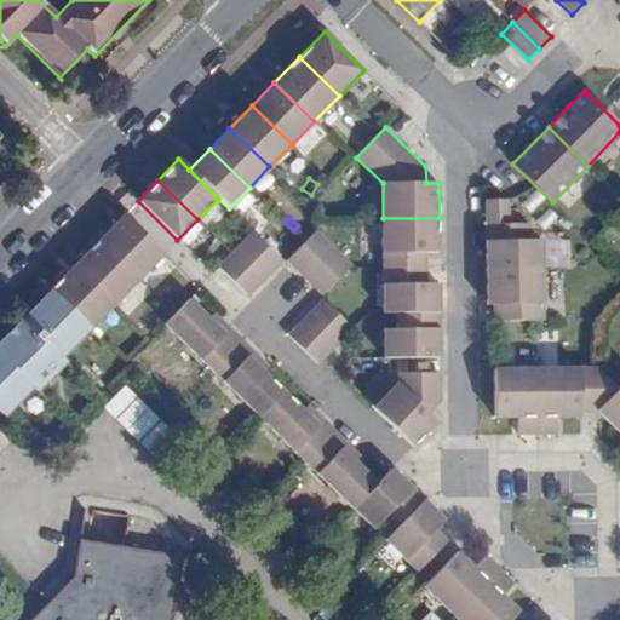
[(383,269),(426,269),(426,253),(440,253),(438,242),(440,218),(383,218),(383,269)]
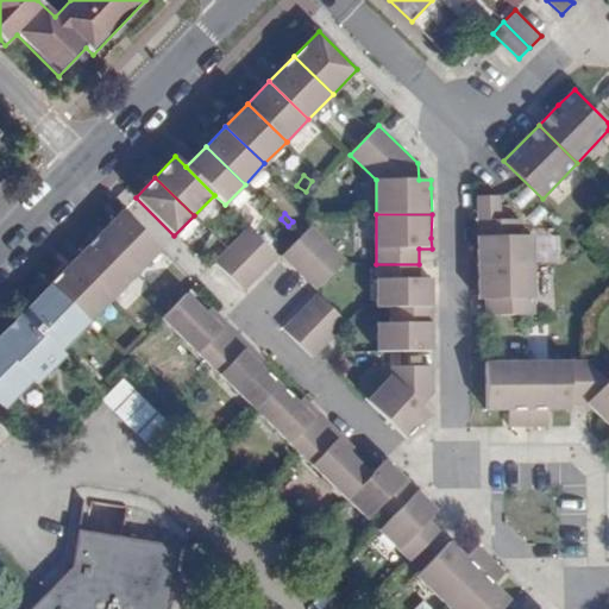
[(478,251),(478,265),(533,265),(533,236),(521,236),(521,220),(478,221),(478,251)]
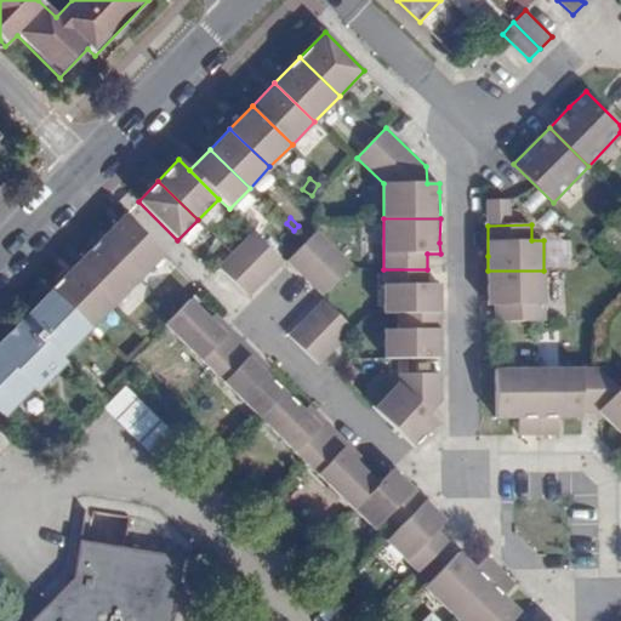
[(284,261),(255,232),(220,267),(249,297),(284,261)]
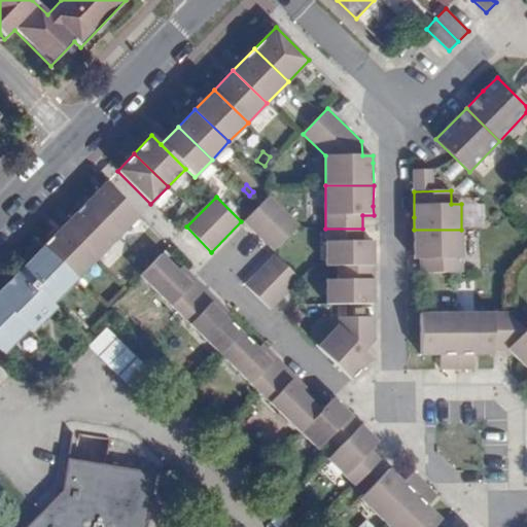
[(300,226),(269,197),(244,221),(275,251),(300,226)]
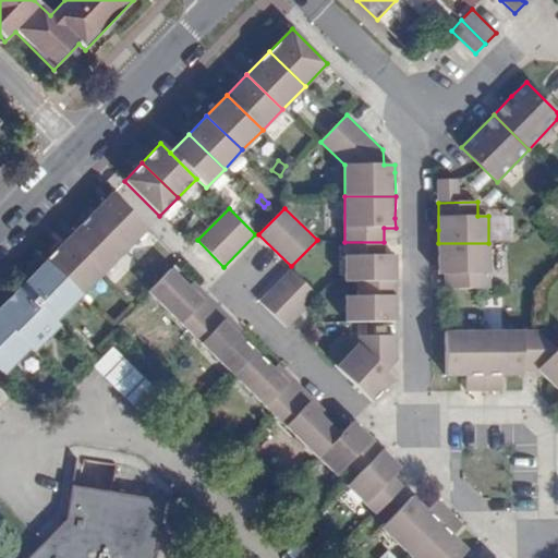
[(89,216),(68,239),(104,274),(125,251),(89,216)]
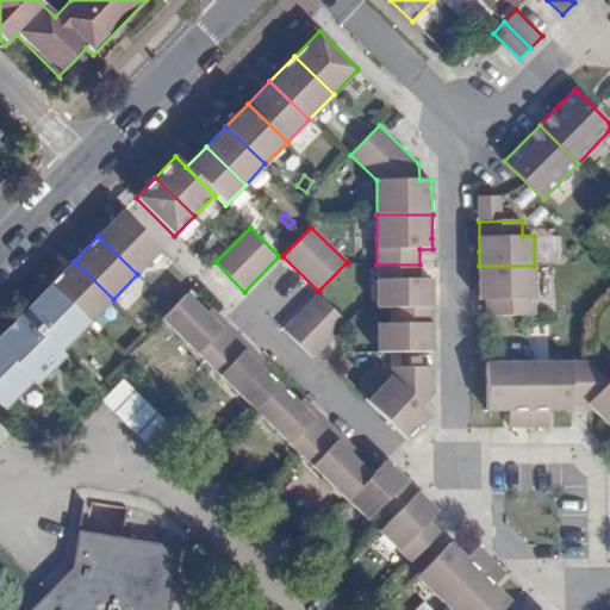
[(74,261),(50,285),(89,323),(113,299),(74,261)]
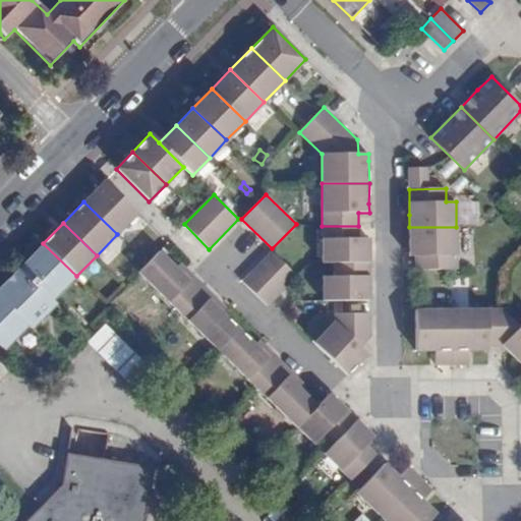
[(333,264),(369,264),(369,245),(369,239),(358,239),(358,226),(322,226),(323,264),(333,264)]
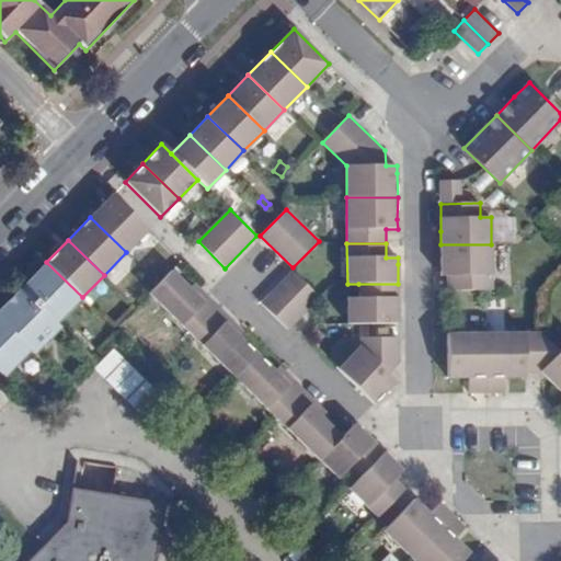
[(491,244),(441,244),(442,265),(442,276),(447,276),(447,290),(492,290),(491,244)]
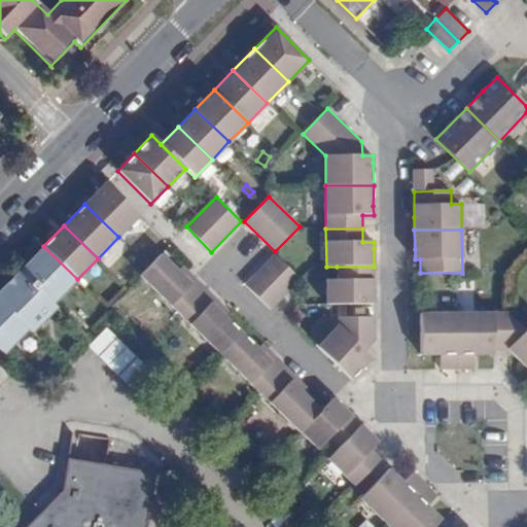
[(77,279),(43,246),(43,247),(20,271),(54,304),(76,280),(77,279)]
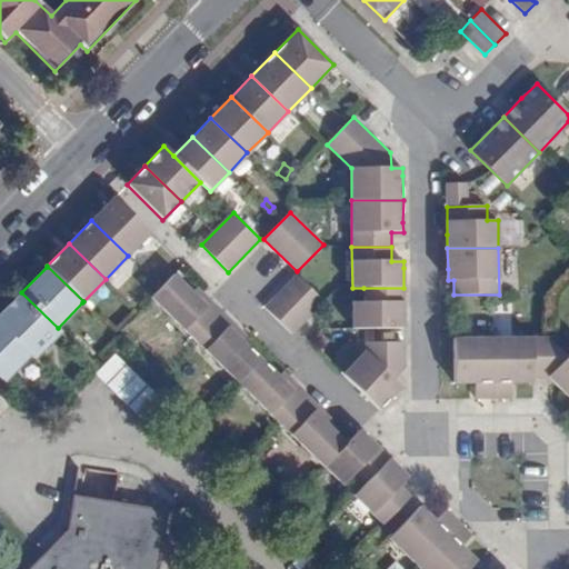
[(196,340),(223,312),(211,301),(207,307),(193,293),(175,275),(161,289),(152,298),(196,340)]
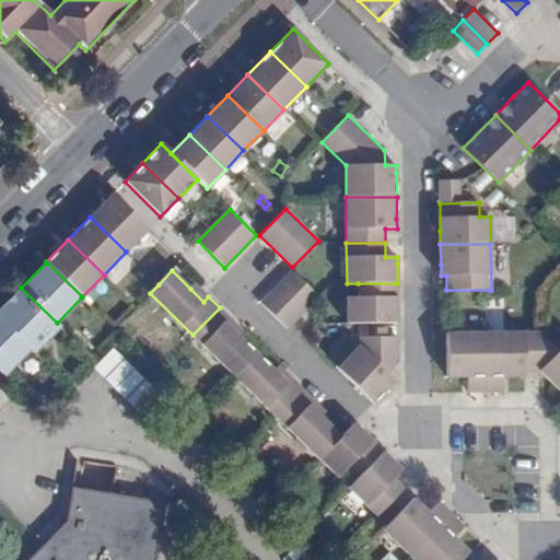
[(260,303),(288,329),(319,298),(292,271),(260,303)]
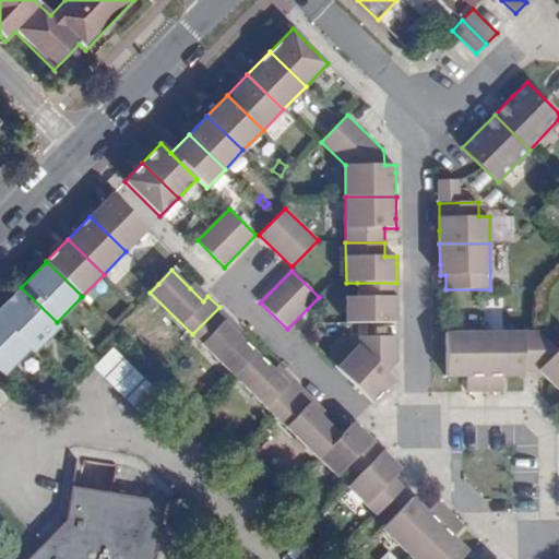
[(203,301),(207,296),(201,289),(194,283),(190,288),(203,301)]
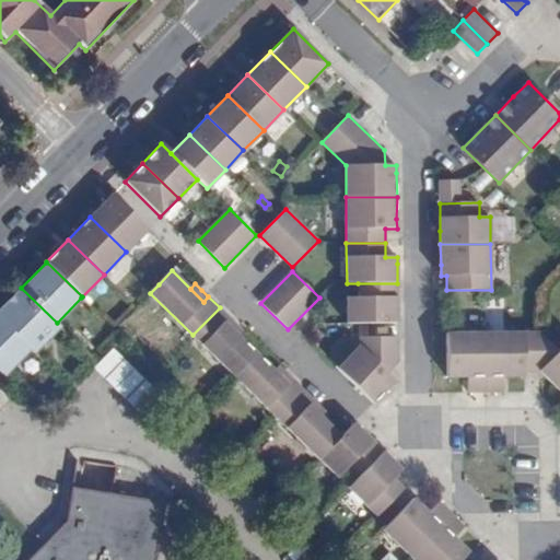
[(397,301),(397,283),(358,283),(358,298),(347,298),(347,325),(397,324),(397,301)]
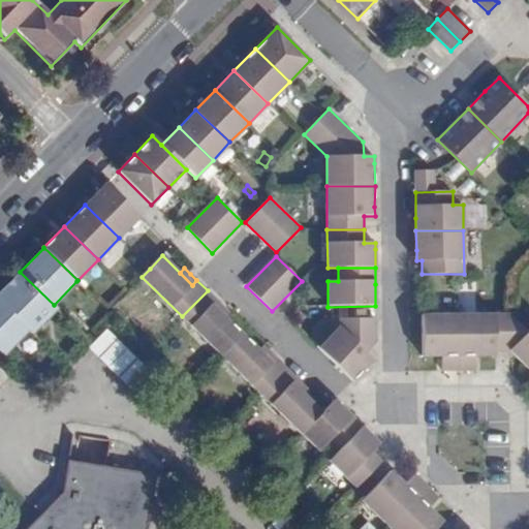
[(54,305),(20,272),(0,291),(0,303),(29,331),(33,335),(58,309),(54,305)]
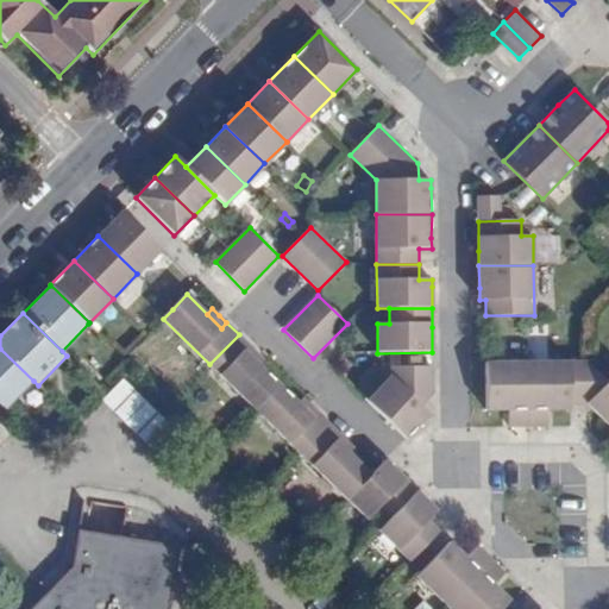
[(250,346),(239,334),(209,364),(256,409),(280,384),(261,365),(245,351),(250,346)]
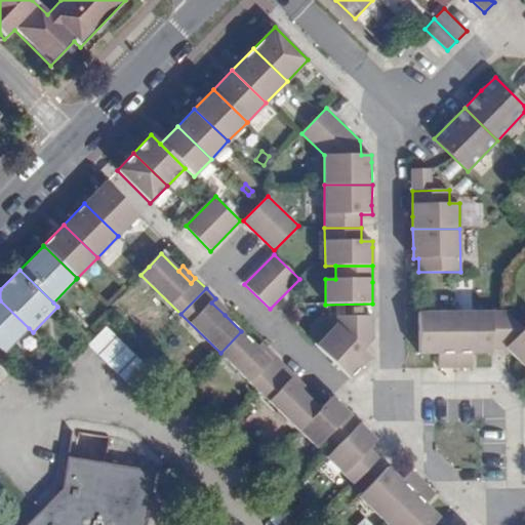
[(223,305),(215,298),(211,303),(225,315),(229,311),(223,305)]
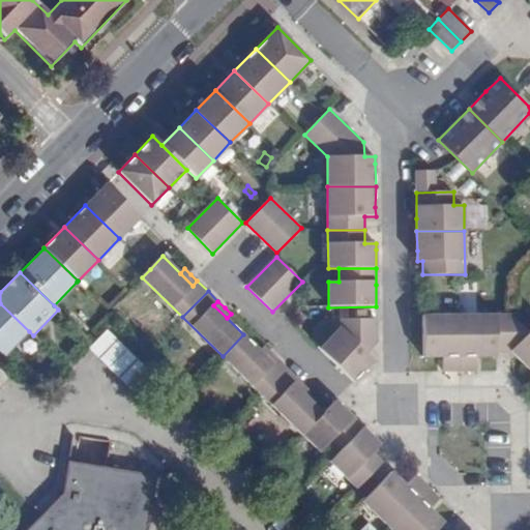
[(29,331),(0,303),(0,352),(4,356),(29,331)]
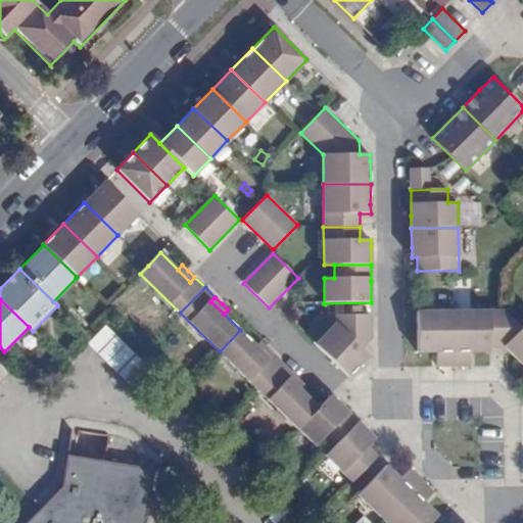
[(504,311),(489,312),(490,346),(504,346),(515,357),(522,365),(522,326),(521,329),(504,311)]
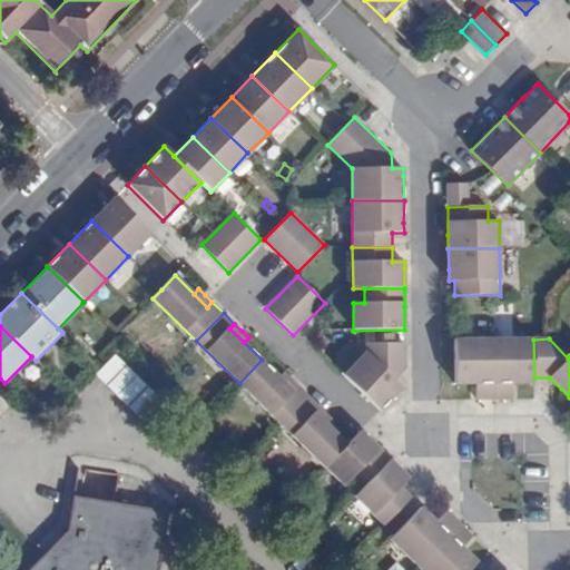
[(494,400),(494,340),(454,340),(455,384),(477,384),(477,400),(482,400),(494,400)]
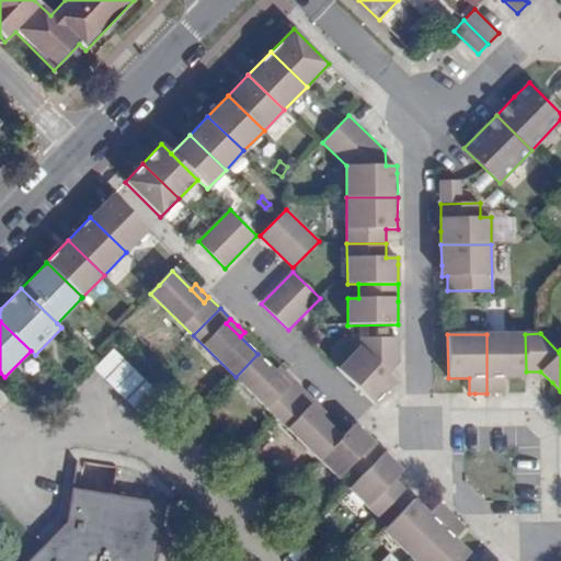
[(525,334),(487,334),(487,393),(501,392),(504,392),(504,378),(526,378),(526,371),(525,334)]
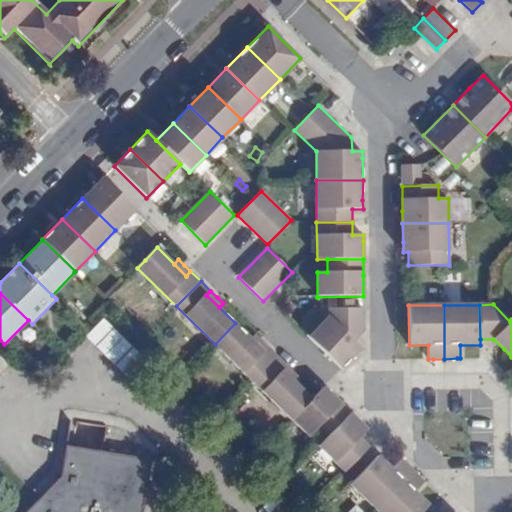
[(329,317),(354,341),(364,332),(363,308),(329,309),(329,317)]
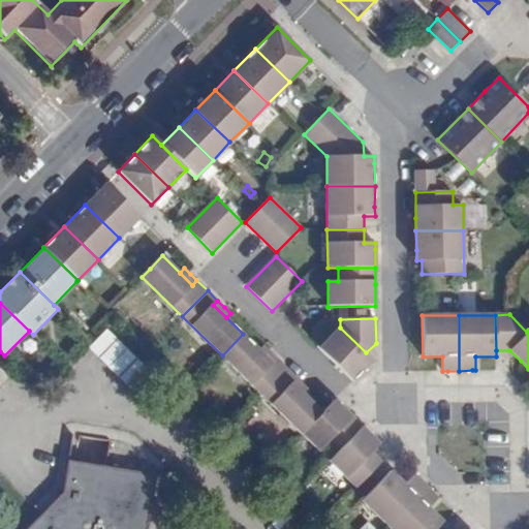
[(374,361),(366,352),(340,328),(318,349),(352,381),(374,361)]
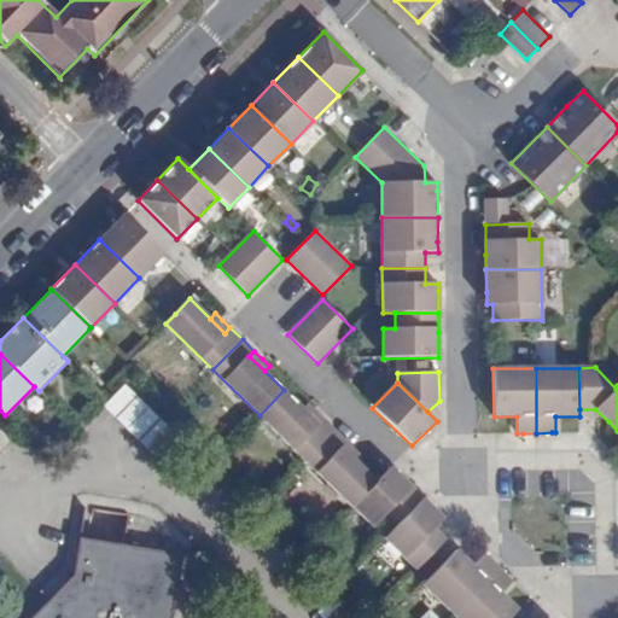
[(104,408),(150,453),(172,430),(126,386),(104,408)]
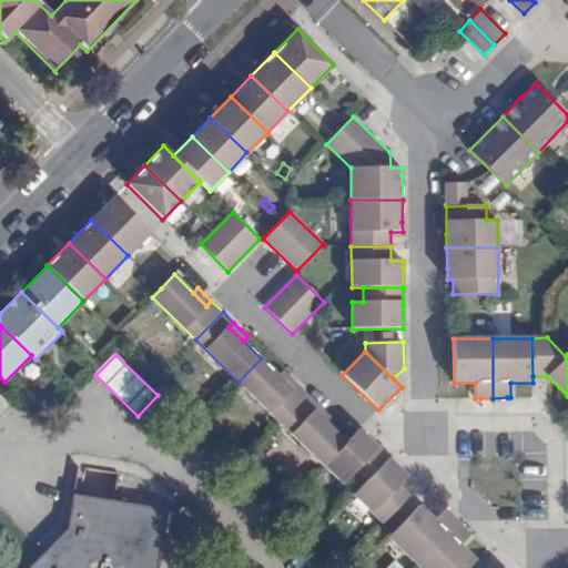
[(261,358),(239,382),(282,424),(308,396),(297,385),(293,389),(279,376),(261,358)]
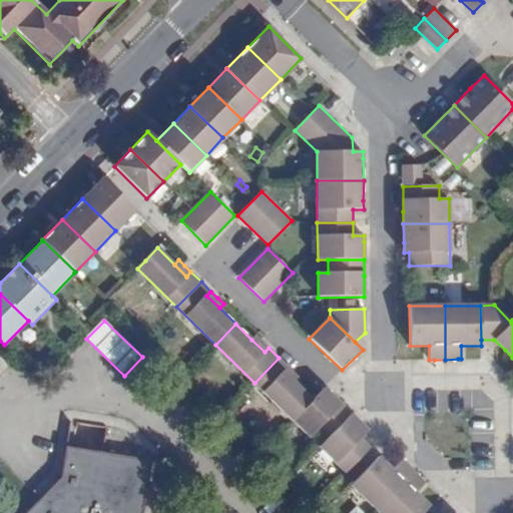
[(255,336),(251,340),(265,352),(269,348),(263,342),(255,336)]
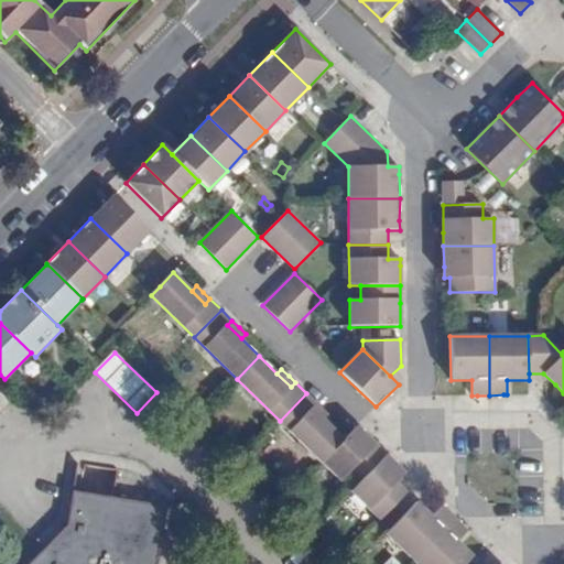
[(306,393),(280,421),(322,463),(345,440),(326,422),(313,409),(317,404),(306,393)]
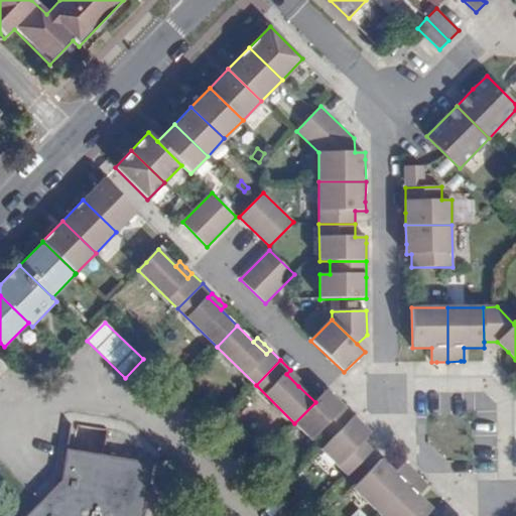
[(295,375),(290,370),(286,374),(298,386),(303,382),(295,375)]
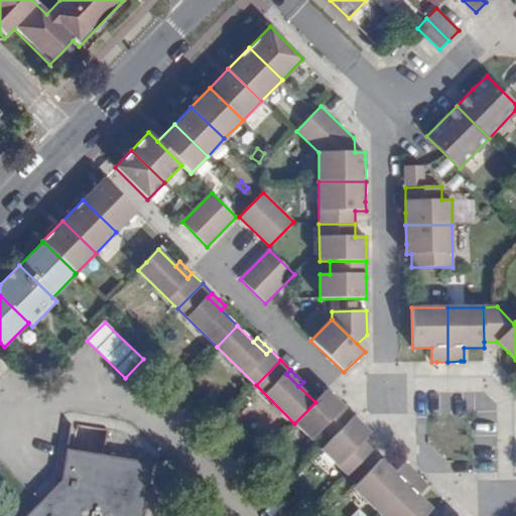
[(315,402),(294,423),(311,439),(318,433),(328,442),(354,416),(337,399),(327,390),(315,402)]
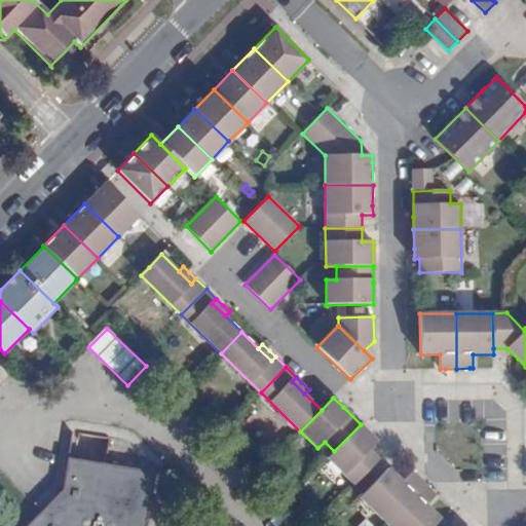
[(361,424),(334,451),(327,458),(354,485),(362,478),(380,459),(370,450),(378,442),(368,431),(361,424)]
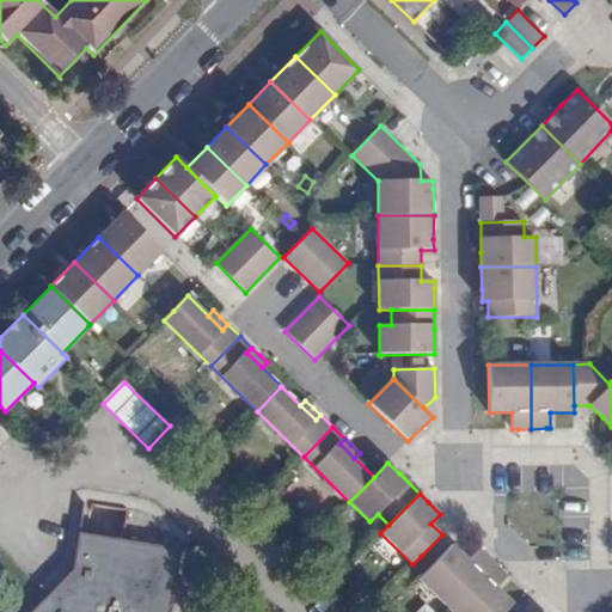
[(170,611),(181,550),(79,533),(73,570),(48,595),(31,611),(170,611)]
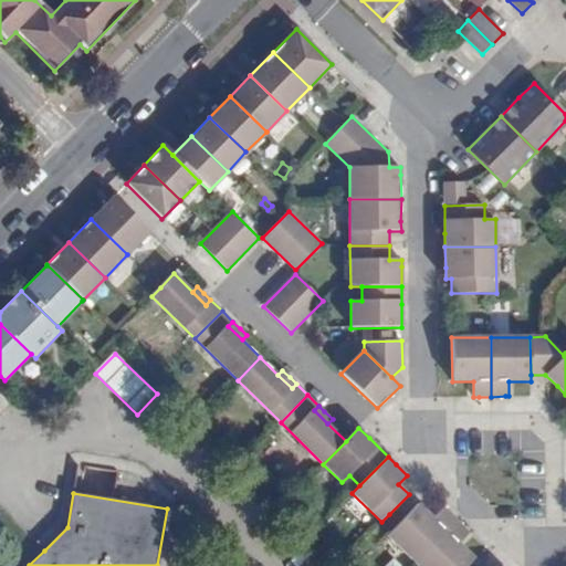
[(415,564),(458,520),(451,513),(444,507),(435,519),(419,503),(399,524),(387,536),(415,564)]
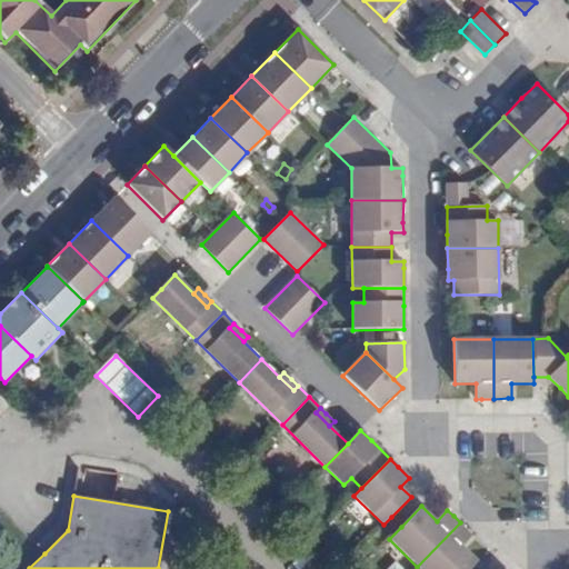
[(468,531),(460,522),(417,567),(419,568),(469,568),(477,561),(461,547),(472,536),(468,531)]
